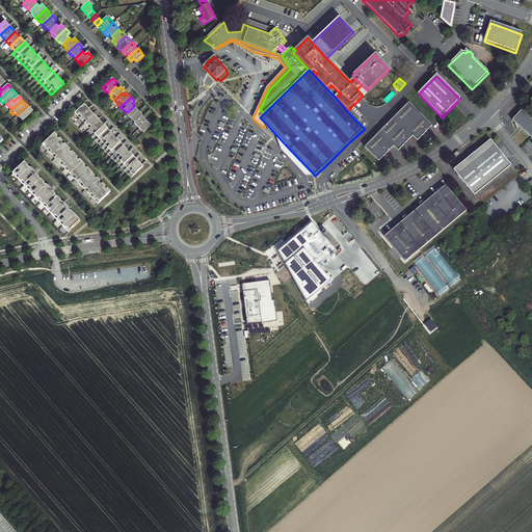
[(417,140),(430,128),(431,127),(408,103),(364,147),(377,161),(393,147),(397,151),(413,136),(417,140)]
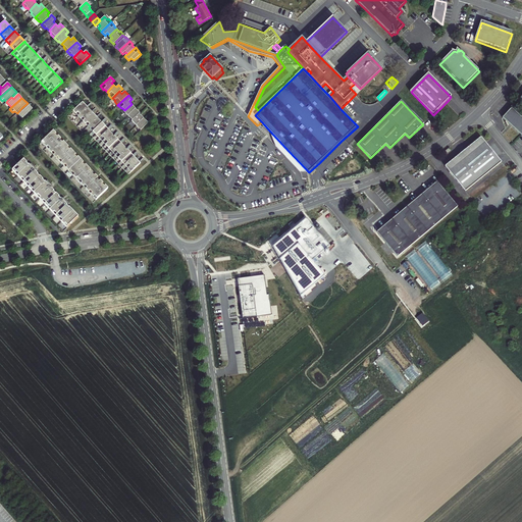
[(73,111),(77,116),(88,107),(87,107),(83,102),(73,111)]
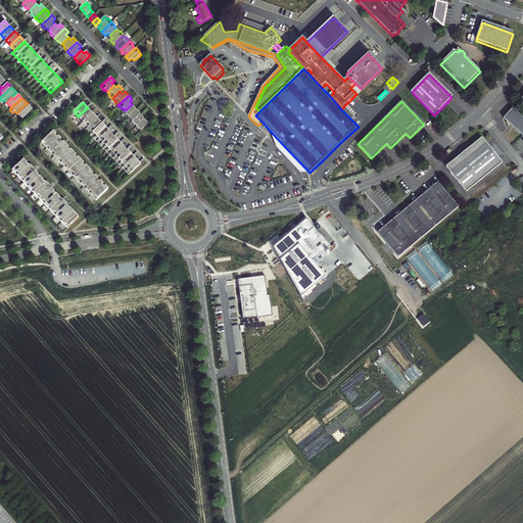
[(124,111),(129,115),(136,108),(132,104),(125,110),(124,111)]
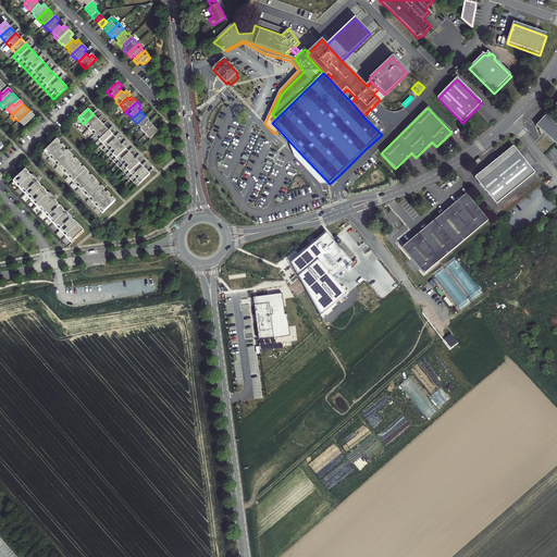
[(25,118),(23,115),(19,121),(24,127),(35,116),(31,112),(25,118)]
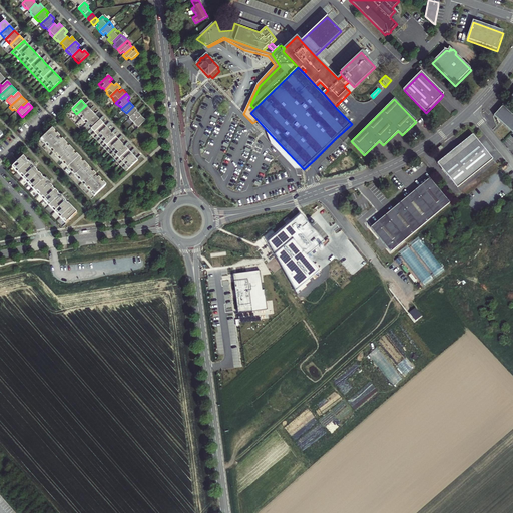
[(86,105),(76,114),(81,119),(90,111),(90,110),(86,105)]
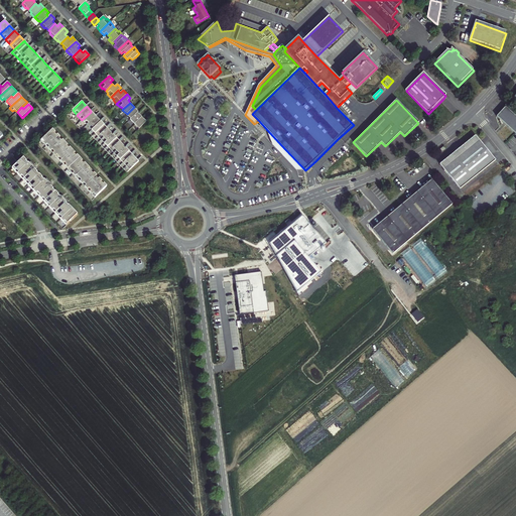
[(127,114),(131,119),(138,112),(139,112),(134,107),(127,114)]
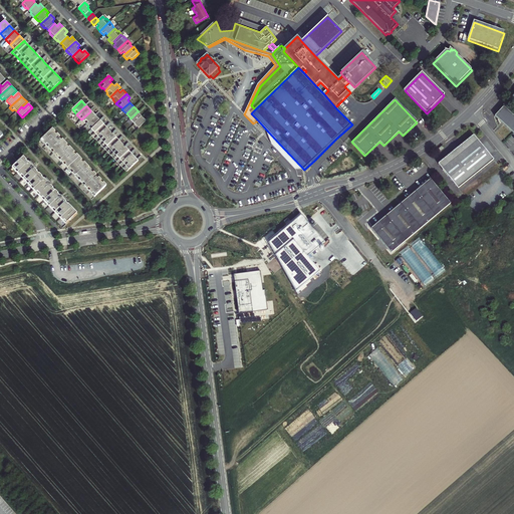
[(513,116),(504,107),(495,117),(513,134),(513,116)]
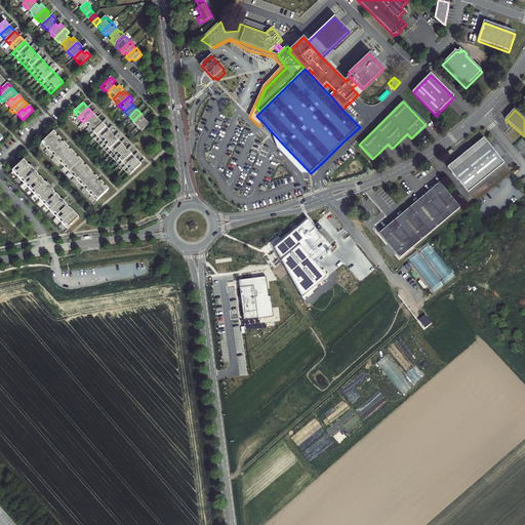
[(92,114),(83,122),(88,127),(97,119),(96,118),(92,114)]
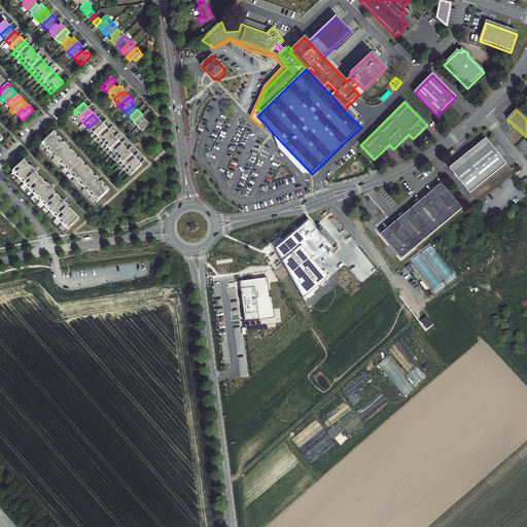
[(134,121),(133,121),(138,127),(145,119),(141,114),(134,121)]
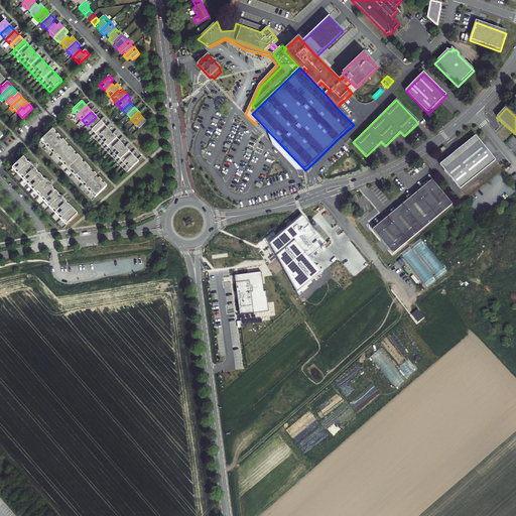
[(96,117),(87,125),(92,130),(101,122),(100,121),(96,117)]
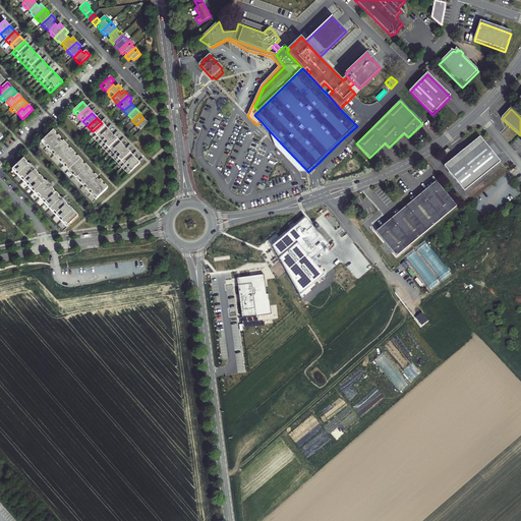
[(143,118),(136,125),(140,130),(149,123),(143,118)]
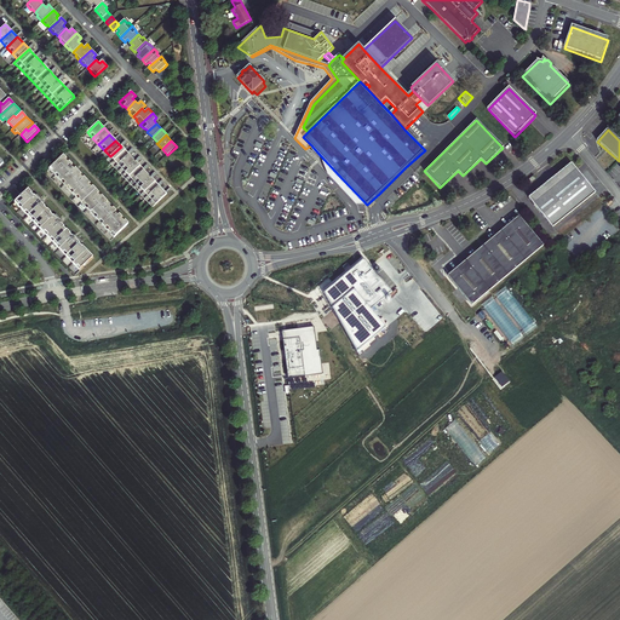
[(153,208),(167,194),(164,191),(161,188),(158,184),(154,181),(150,177),(147,173),(143,168),(139,165),(136,161),(131,156),(127,151),(124,149),(121,147),(110,156),(107,160),(153,208)]
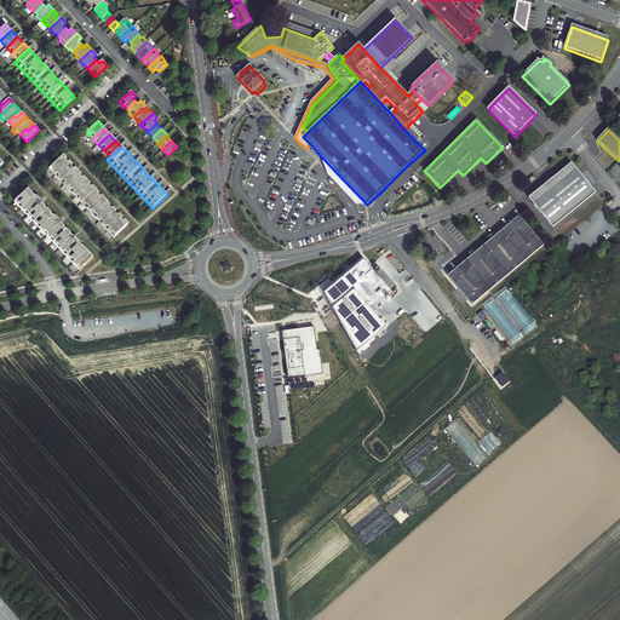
[(45,173),(110,241),(128,224),(119,214),(118,217),(115,213),(116,212),(114,210),(112,206),(109,207),(103,201),(105,200),(101,195),(98,196),(96,193),(97,191),(92,185),(90,188),(87,184),(89,183),(84,177),(82,179),(79,176),(81,174),(78,171),(75,168),(74,171),(70,167),(73,166),(65,159),(63,156),(52,166),(45,173)]
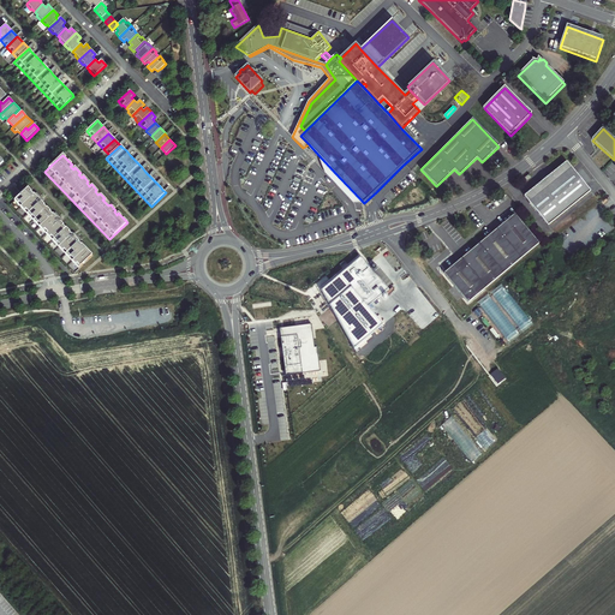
[(335,173),(318,155),(322,166),(323,171),(329,178),(352,201),(353,201),(357,201),(364,203),(335,173)]
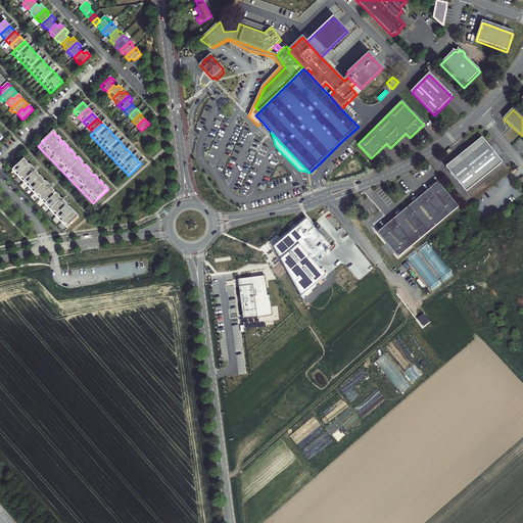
[(468,150),(466,151),(465,152),(459,157),(446,168),(467,193),(503,163),(482,138),(468,150)]
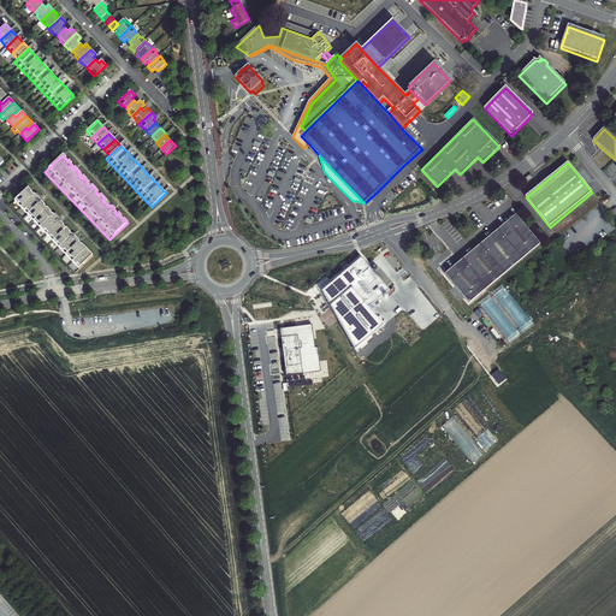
[(28,189),(10,206),(75,273),(93,256),(80,242),(82,241),(77,236),(75,234),(72,235),(60,223),(63,220),(60,218),(55,213),(53,215),(41,202),(43,200),(40,196),(36,193),(34,195),(28,189)]
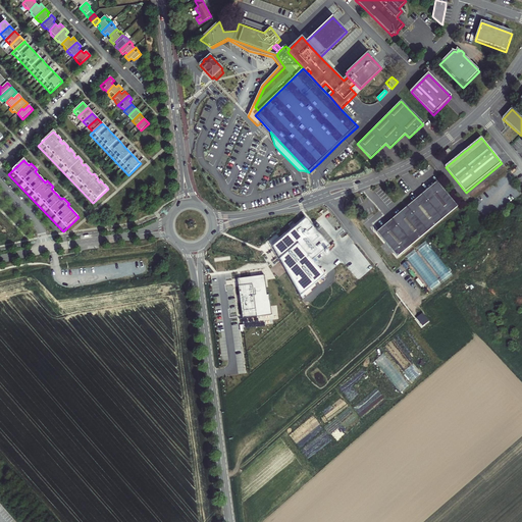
[(398,256),(459,206),(438,180),(377,231),(398,256)]
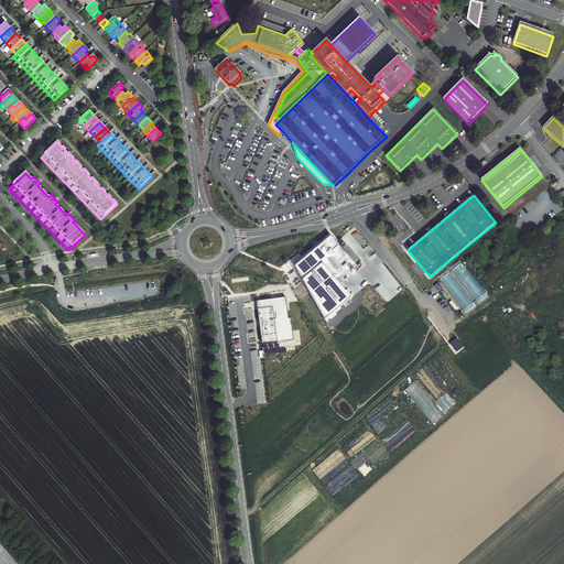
[(331,236),(294,267),(325,321),(351,299),(337,282),(356,266),(355,264),(333,238),(331,236)]
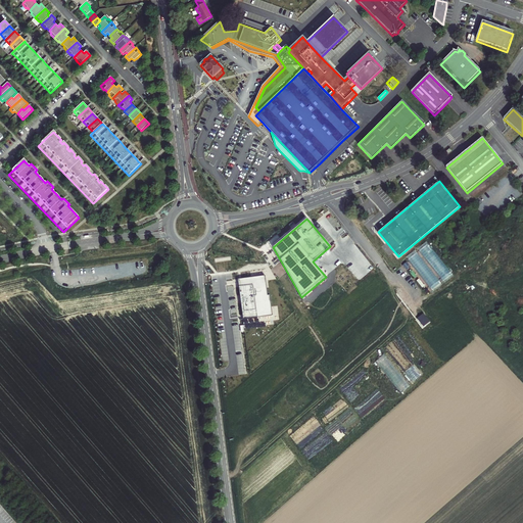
[(430,243),(420,248),(424,255),(434,249),(430,243)]
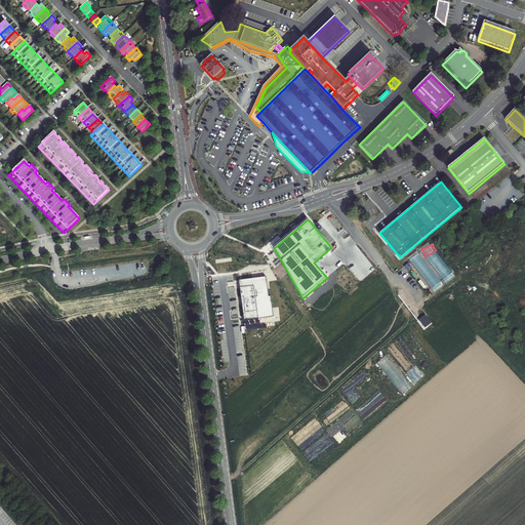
[(444,278),(445,281),(456,278),(453,268),(445,270),(447,277),(444,278)]
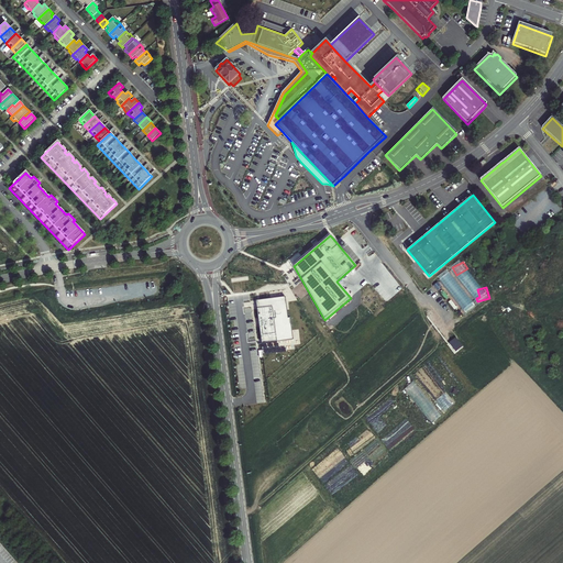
[(285,297),(256,300),(262,344),(294,340),(290,318),(288,318),(285,297)]
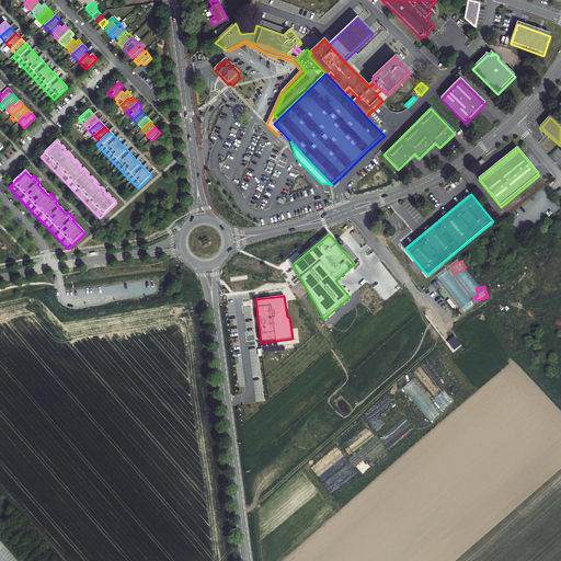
[(461,305),(465,311),(476,307),(472,299),(461,305)]
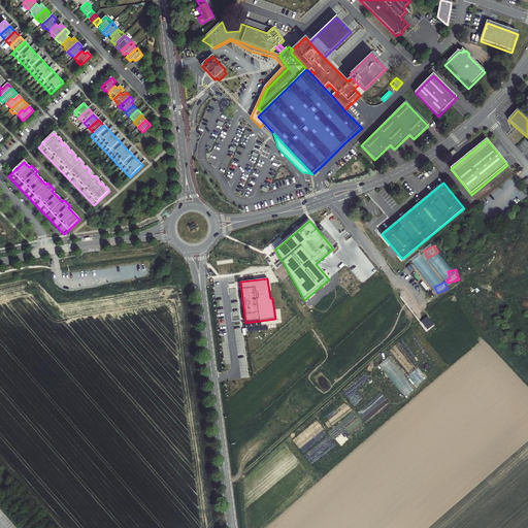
[(229,382),(230,393),(238,392),(236,381),(229,382)]
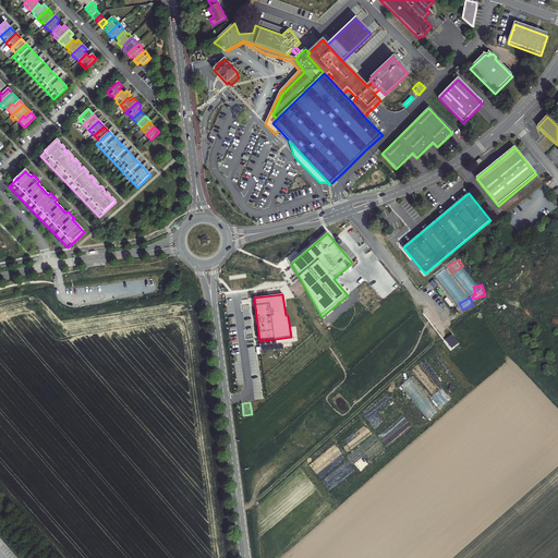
[(16,557),(0,538),(0,557),(16,557)]
